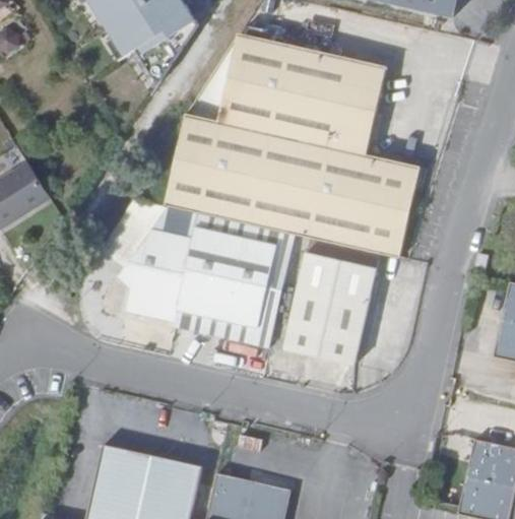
[(85,0),(124,59),(135,51),(151,78),(157,82),(197,24),(181,0),(85,0)]
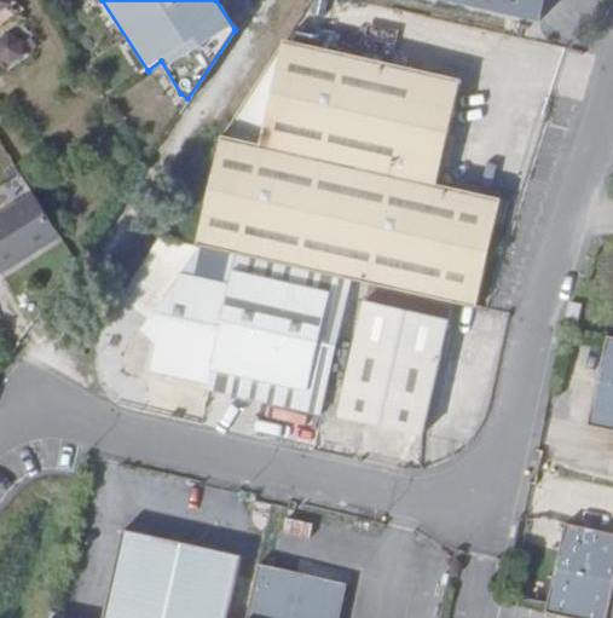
[(543,0),(452,0),(541,18),(543,0)]
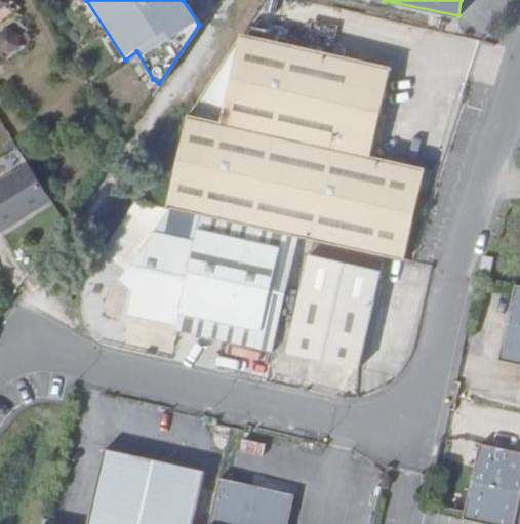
[(249,18),(245,32),(266,36),(269,23),(249,18)]
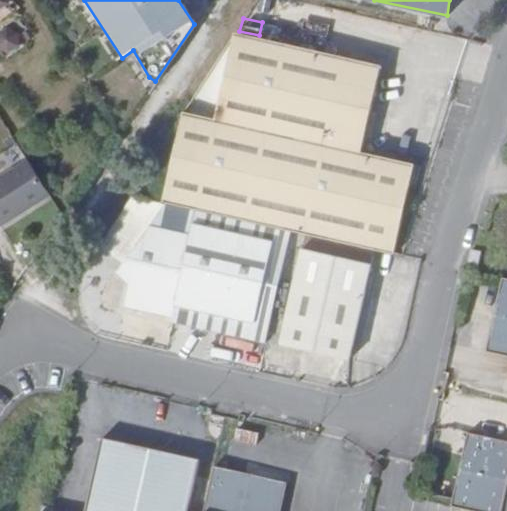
[(5,26),(0,29),(0,56),(17,44),(5,26)]
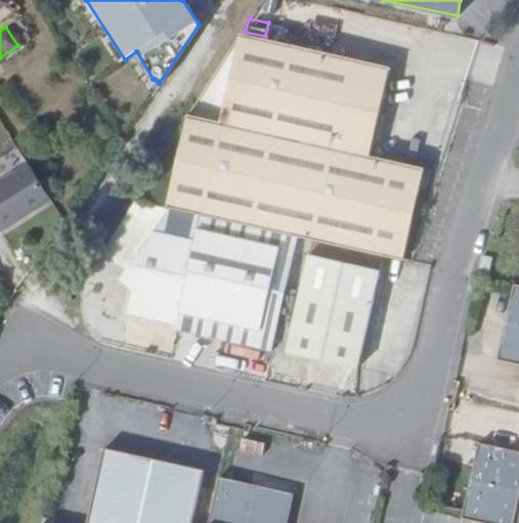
[(134,200),(170,208),(298,236),(312,240),(383,255),(402,260),(423,168),(365,155),(385,71),(234,36),(148,166),(128,193),(134,200)]
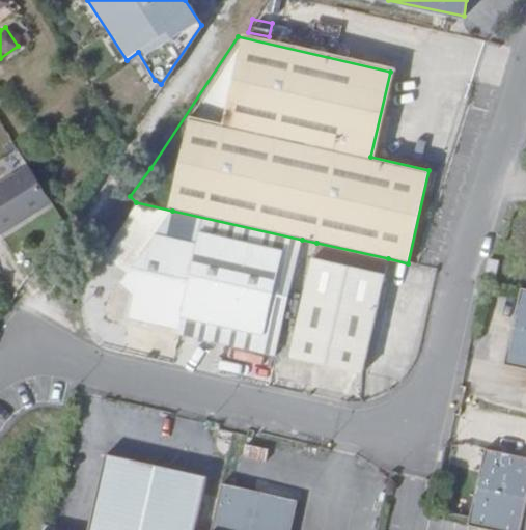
[(25,174),(0,190),(0,235),(46,207),(25,174)]
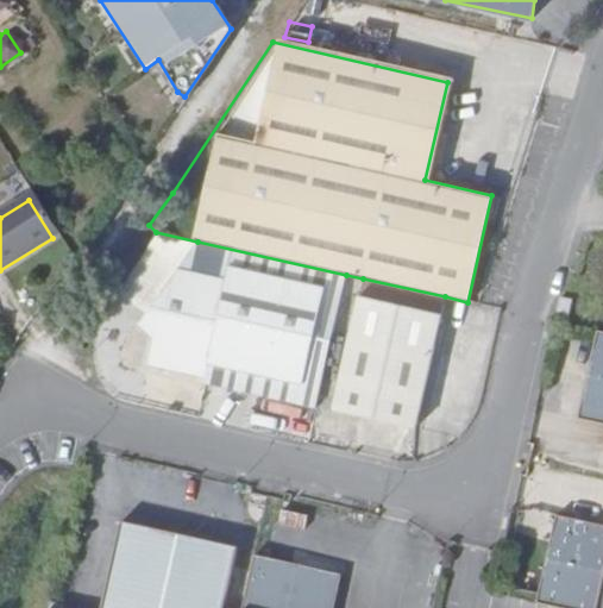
[(314,409),(346,275),(198,242),(136,320),(150,346),(148,363),(205,377),(203,382),(314,409)]
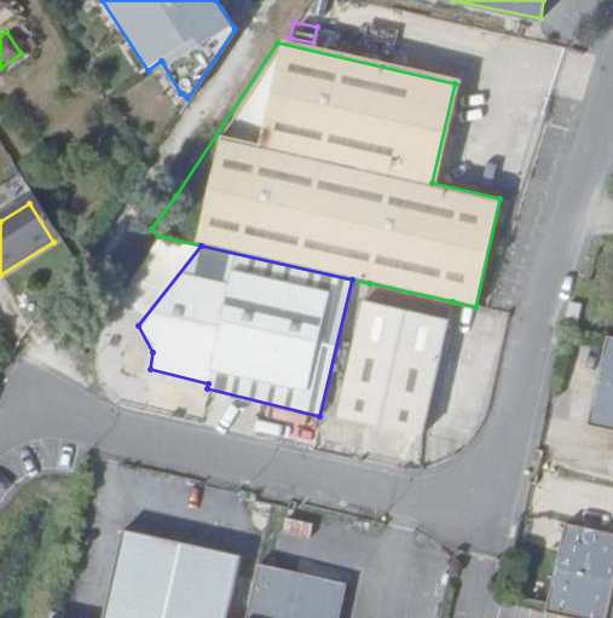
[(369,283),(335,417),(420,435),(452,301),(369,283)]
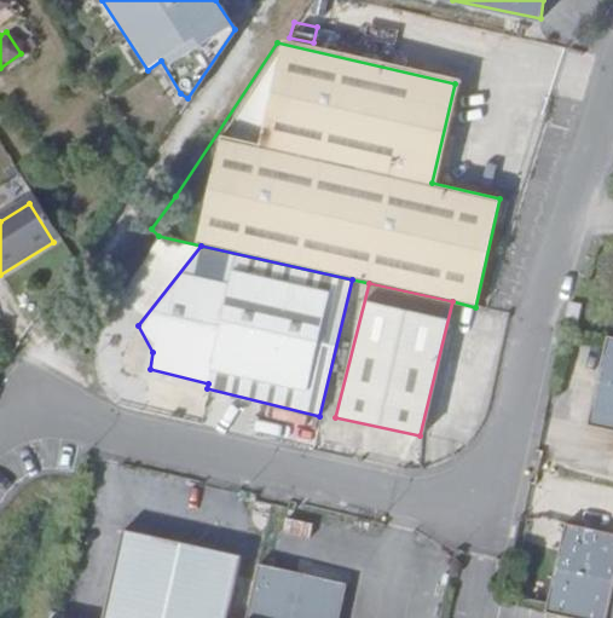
[(582,305),(572,301),(564,327),(576,329),(582,305)]
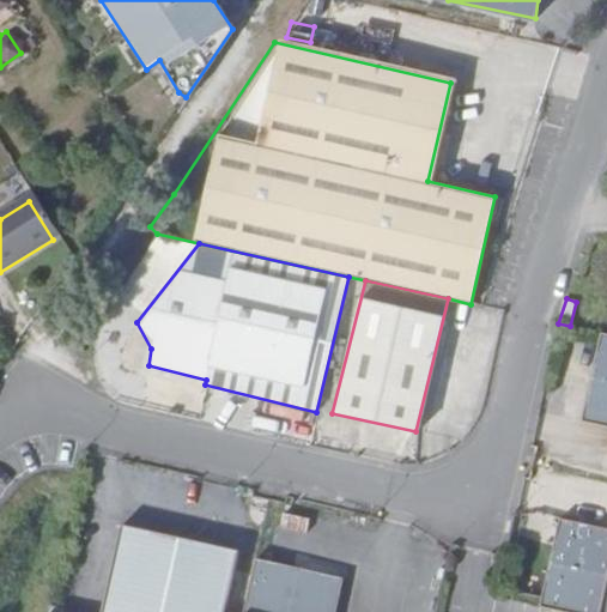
[(606,333),(602,333),(582,422),(606,428),(606,333)]
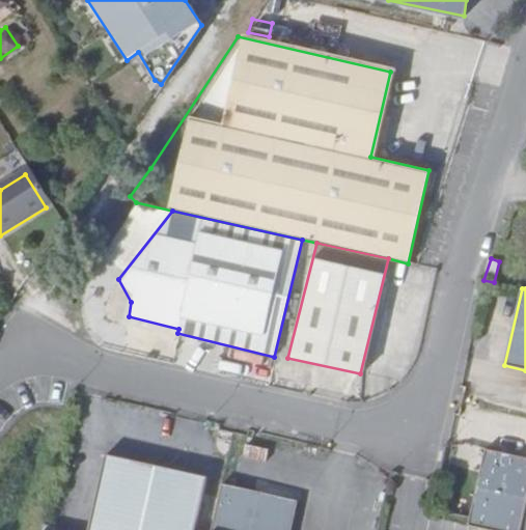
[(227,439),(223,481),(249,484),(253,442),(227,439)]
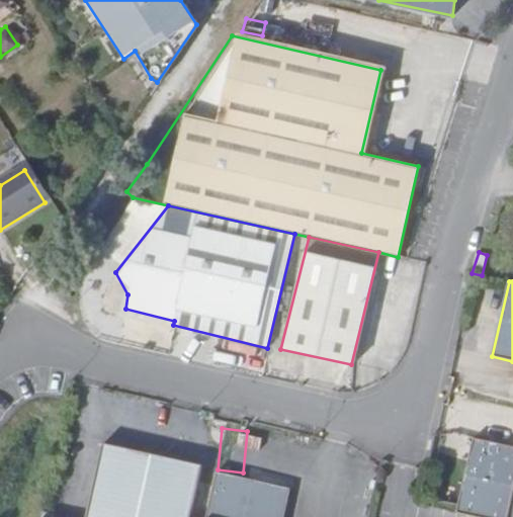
[(512,516),(512,446),(473,438),(455,510),(485,516),(512,516)]
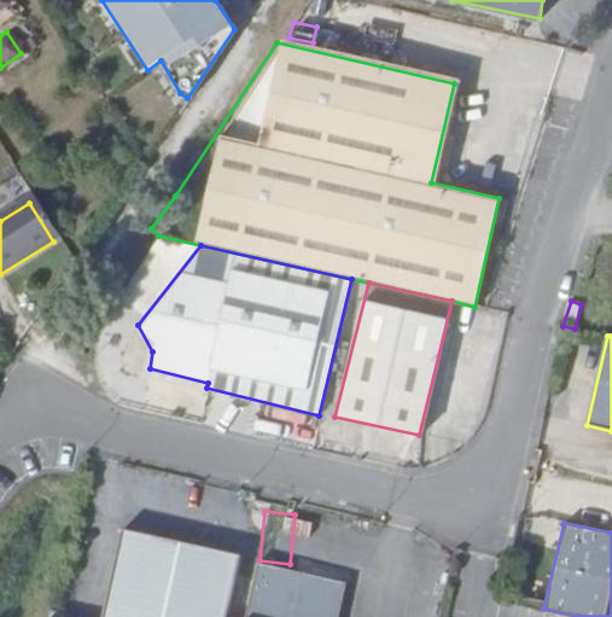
[(227,616),(240,554),(123,529),(103,616),(227,616)]
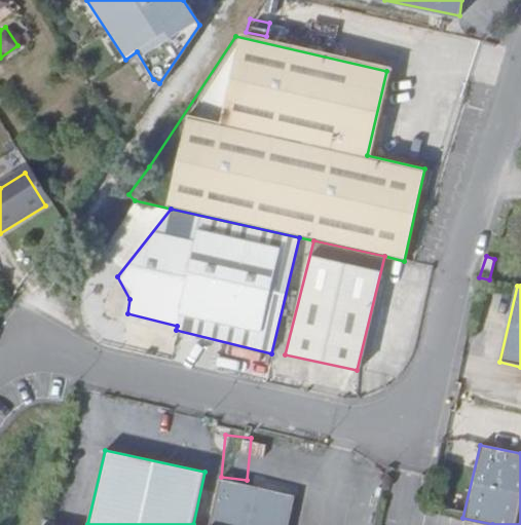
[(288,524),(294,497),(219,480),(208,524),(288,524)]
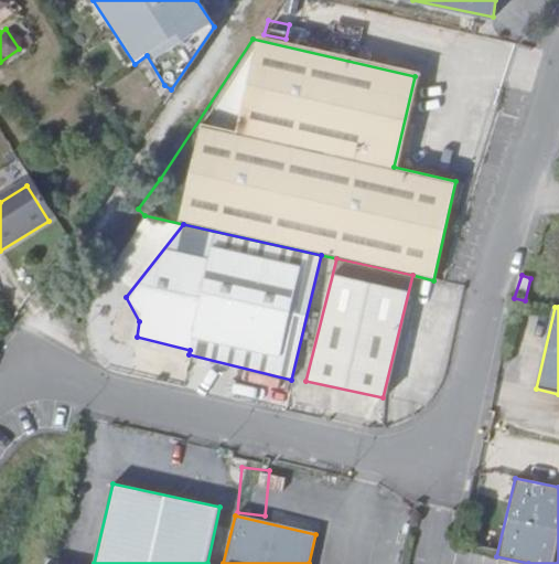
[(488,552),(492,535),(472,531),(469,547),(488,552)]
